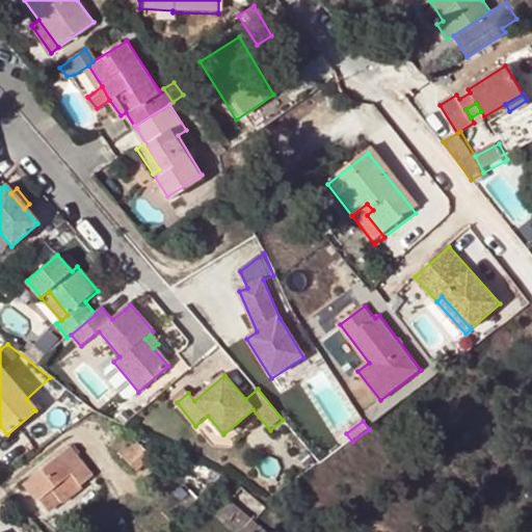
[(135,437),(122,451),(138,467),(151,454),(135,437)]
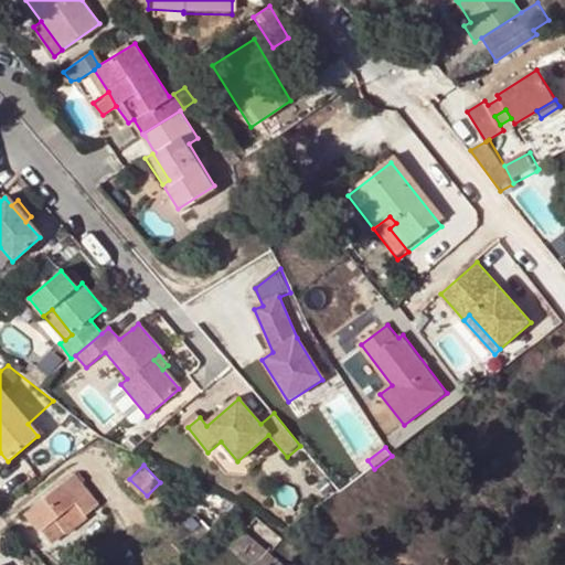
[(53,543),(100,505),(76,475),(28,513),(53,543)]
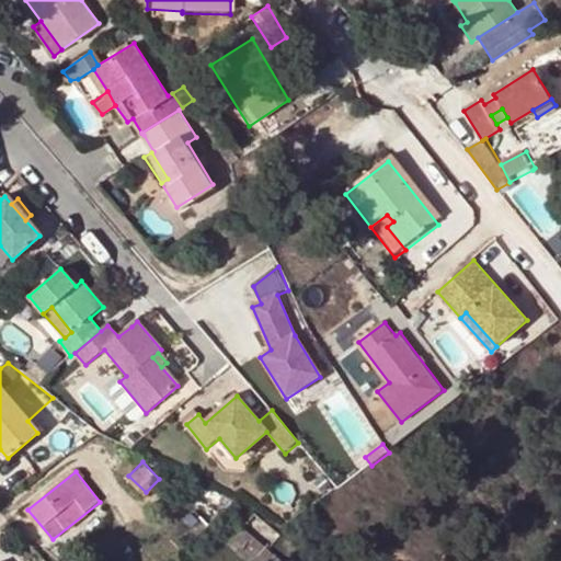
[(204,504),(191,494),(185,502),(198,511),(204,504)]
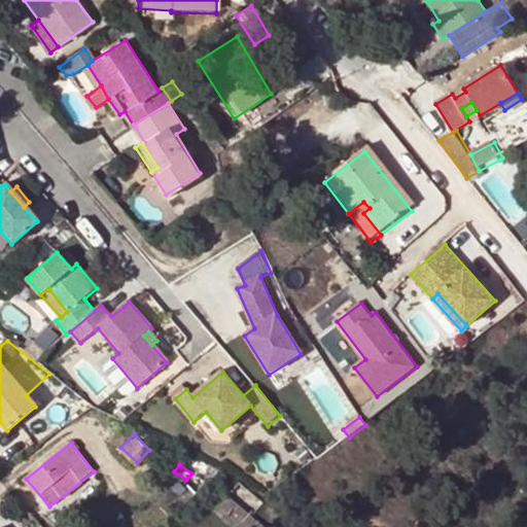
[(191,490),(185,485),(180,491),(186,496),(191,490)]
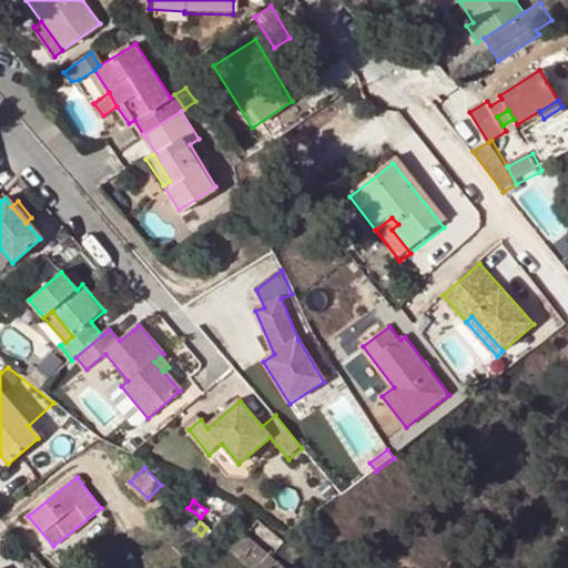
[(286,567),(273,557),(247,535),(232,554),(244,565),(249,567),(286,567)]
